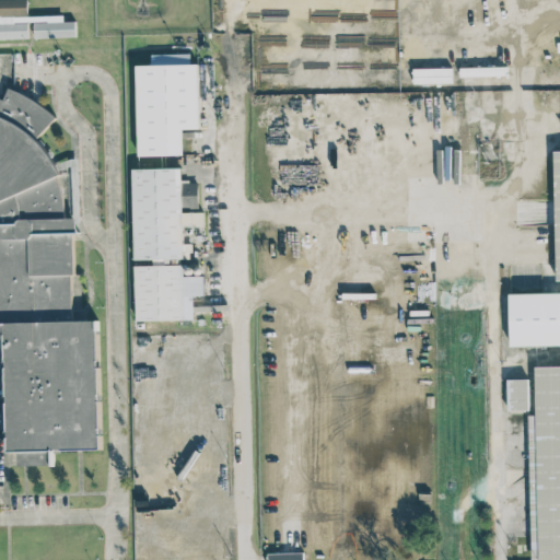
[(34,37),(76,36),(76,21),(63,21),(63,14),(27,15),(26,0),(0,0),(0,38),(28,37),(27,21),(34,21),(34,37)]
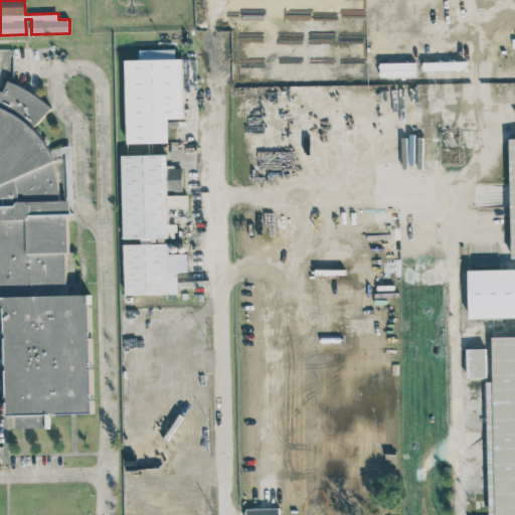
[(0,65),(0,80),(6,81),(7,65),(12,65),(12,48),(0,48),(0,65)]
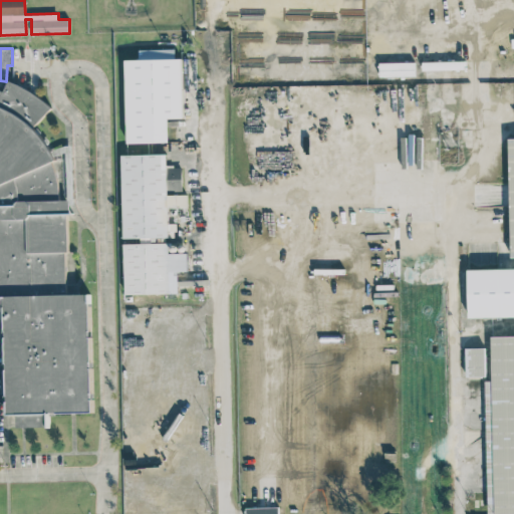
[(167,142),(167,118),(184,117),(183,58),(176,58),(176,49),(139,49),(139,59),(122,59),(124,143),(167,142)]
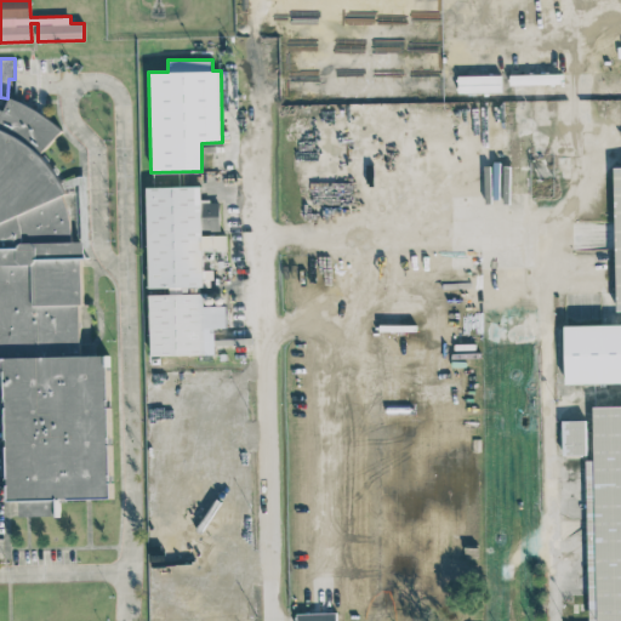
[(112,496),(9,499),(6,360),(0,360),(0,106),(4,107),(11,93),(40,108),(63,129),(41,153),(58,171),(68,193),(63,195),(70,218),(70,238),(83,239),(84,302),(79,303),(80,353),(108,353),(112,496)]
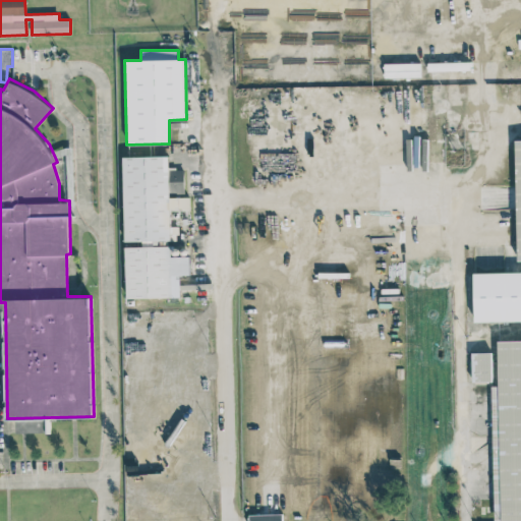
[(123,298),(181,297),(181,275),(189,274),(189,256),(171,256),(171,245),(160,245),(159,240),(171,240),(170,210),(186,209),(185,195),(184,168),(169,168),(169,156),(122,157),(123,241),(142,240),(142,246),(123,246),(123,298)]
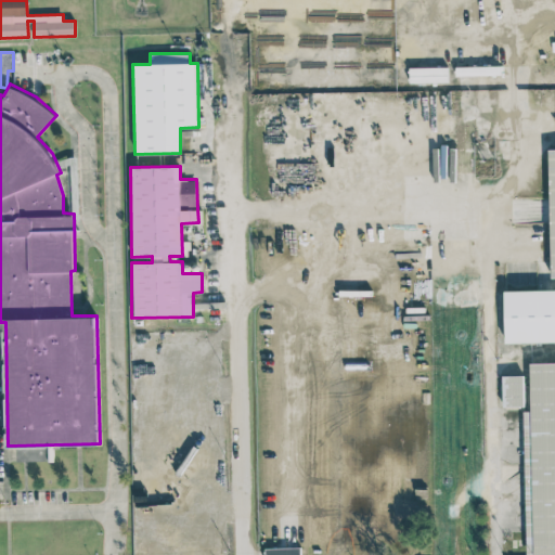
[(554,289),(505,291),(505,343),(554,341),(554,289)]
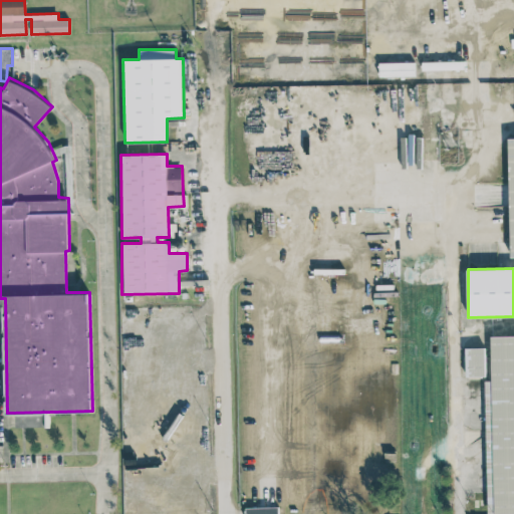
[(488,513),(513,513),(513,335),(491,336),(492,380),(485,380),(488,513)]
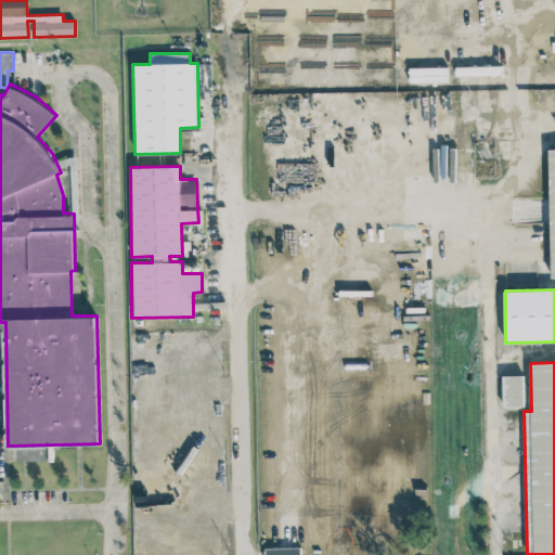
[(524,375),(502,375),(503,407),(524,407),(524,375)]
